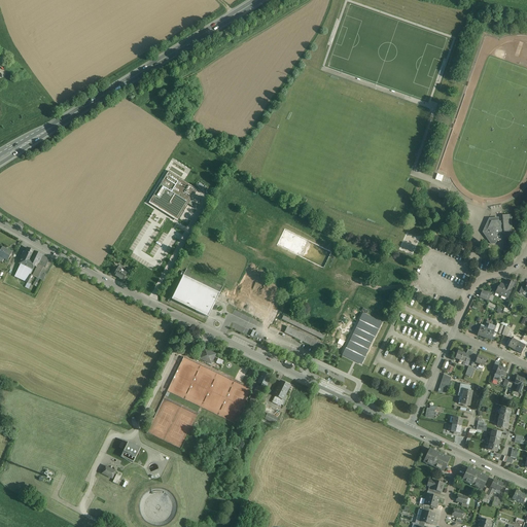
[(191,201),(199,187),(169,171),(151,204),(180,219),(188,204),(198,208),(200,205),(191,201)]
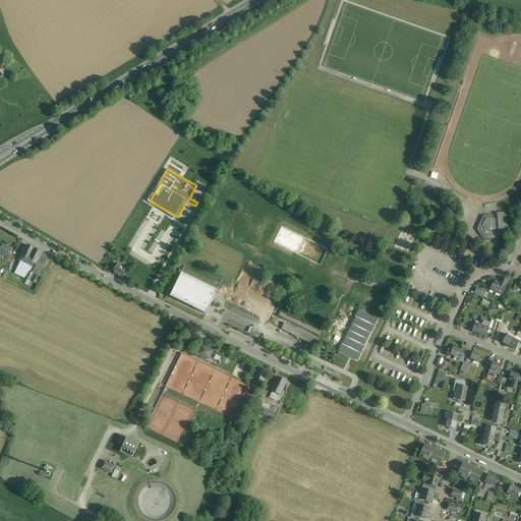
[(505,213),(497,214),(498,217),(494,220),(496,222),(494,225),(496,228),(495,230),(499,232),(499,235),(500,235),(500,237),(506,237),(506,235),(505,213)]
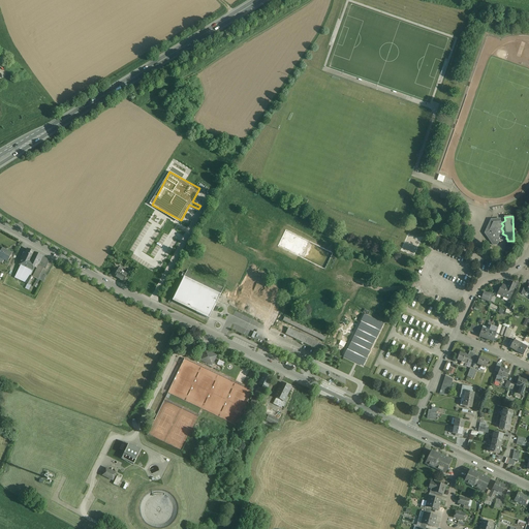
[(500,222),(493,223),(490,229),(487,229),(485,234),(493,245),(497,245),(498,242),(502,242),(504,238),(502,235),(502,234),(503,231),(501,228),(503,225),(501,223),(500,222)]
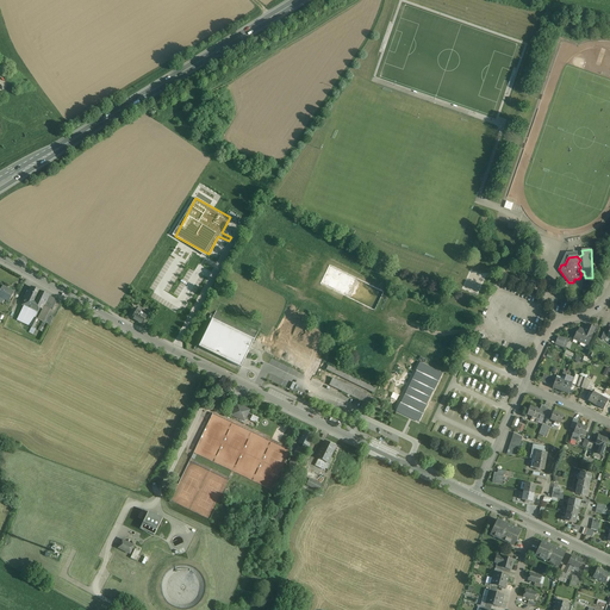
[(7,288),(2,286),(0,291),(0,303),(2,304),(5,299),(10,302),(13,293),(12,292),(6,290),(7,288)]
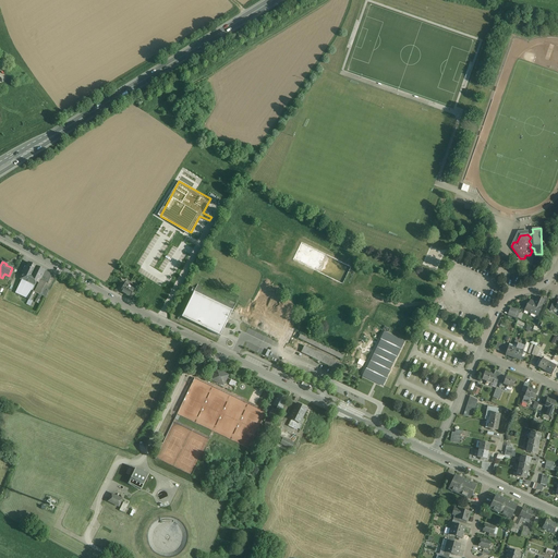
[(52,275),(28,263),(25,271),(23,270),(23,273),(24,273),(21,279),(26,282),(35,286),(38,278),(48,283),(52,275)]
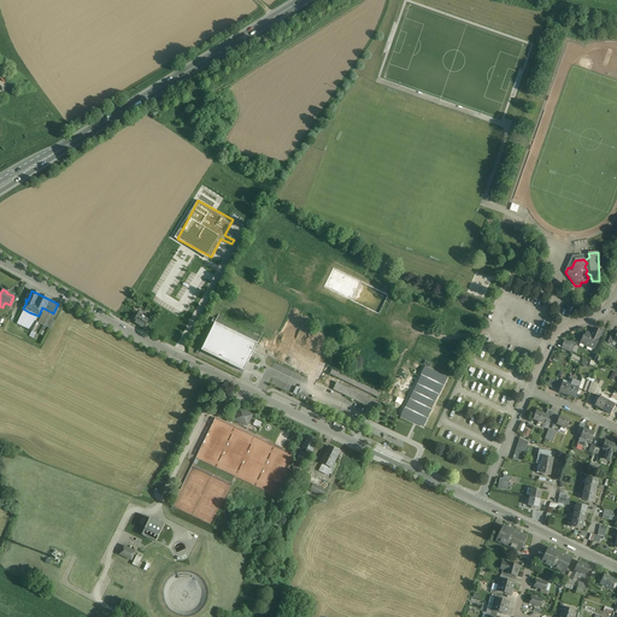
[(39,316),(29,312),(23,309),(24,310),(17,324),(30,330),(35,322),(39,316)]
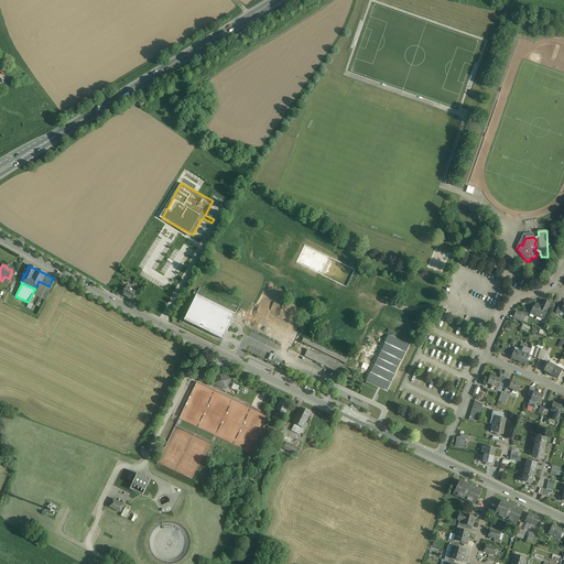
[(132,290),(130,289),(131,288),(127,285),(121,295),(131,301),(137,292),(132,291),(132,290)]
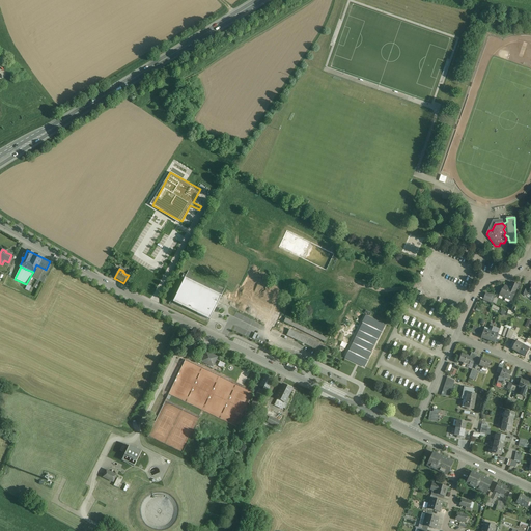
[(47,277),(42,274),(38,281),(44,283),(47,277)]
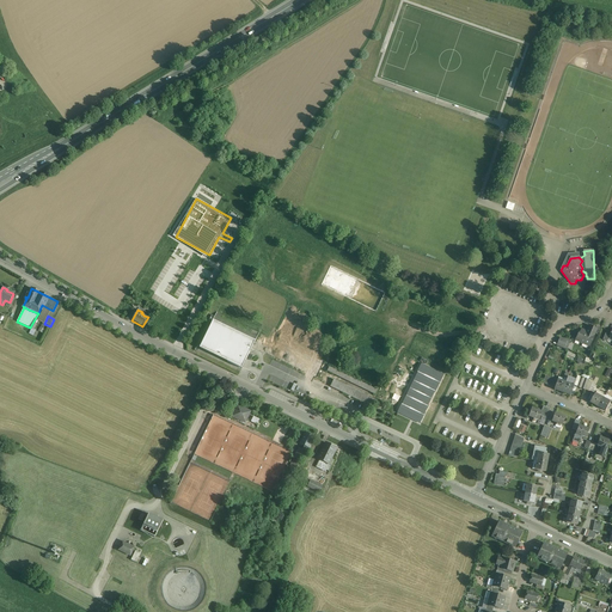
[(200,348),(242,369),(255,342),(213,322),(200,348)]
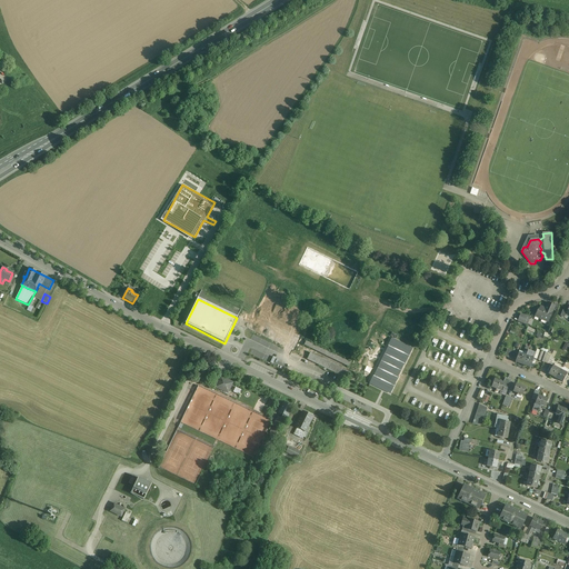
[(546,308),(545,309),(540,307),(539,311),(538,311),(536,316),(539,318),(539,319),(541,320),(541,319),(542,319),(547,321),(552,310),(555,306),(553,306),(548,303),(546,308)]
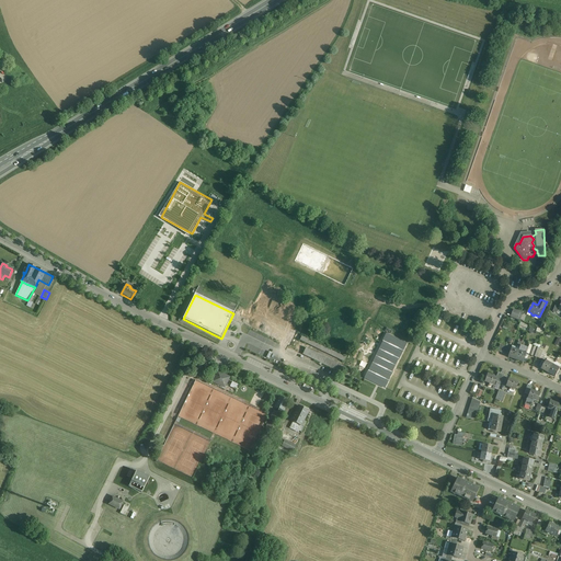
[(297,330),(248,307),(241,322),(290,345),(297,330)]
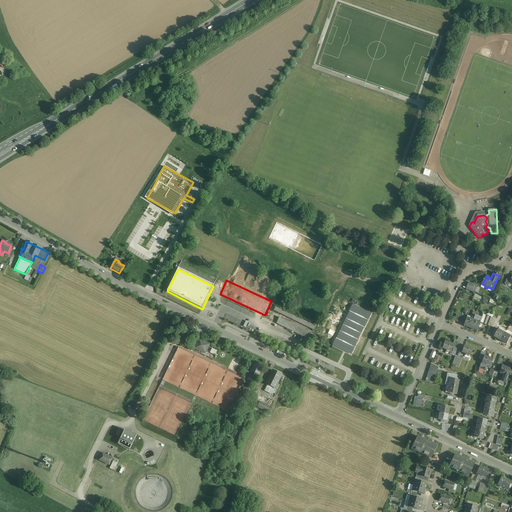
[(477,286),(469,283),(467,286),(472,289),(471,291),(474,293),(477,286)]
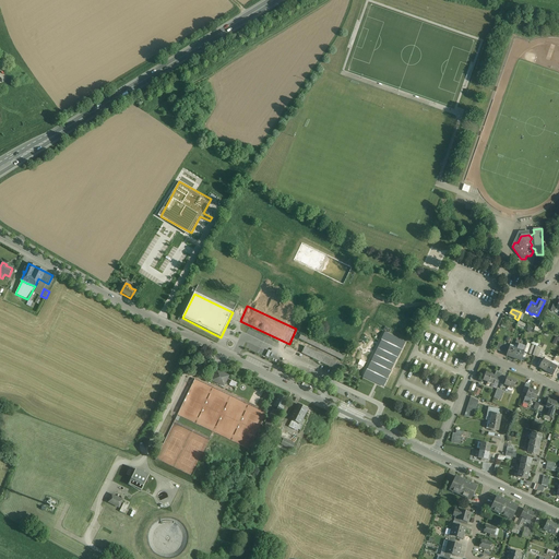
[(367,370),(363,378),(377,383),(383,388),(387,379),(391,371),(394,365),(397,358),(401,349),(405,343),(384,333),(381,340),(377,348),(373,355),(370,363),(367,370)]
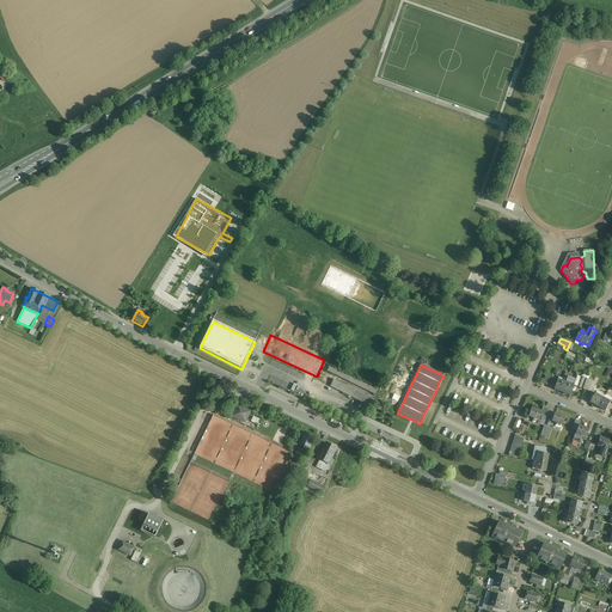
[(377,390),(338,372),(336,377),(343,379),(374,395),(377,390)]
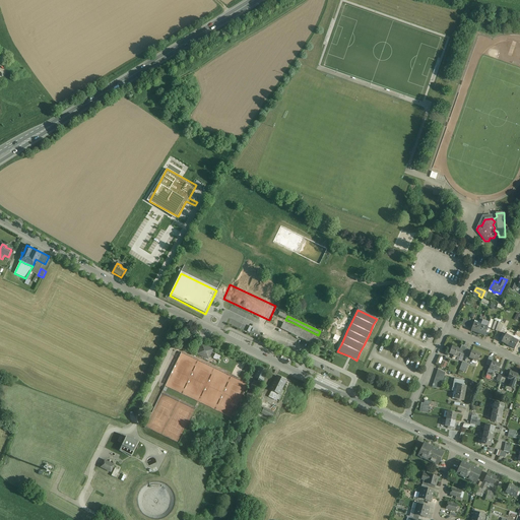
[(470,322),(463,320),(461,325),(468,328),(470,322)]
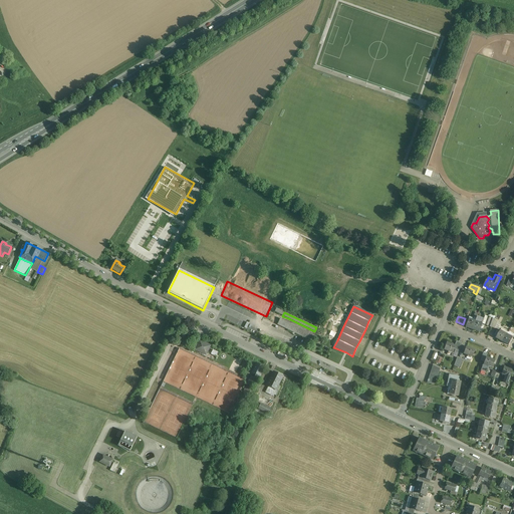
[(483,320),(477,317),(475,321),(472,329),(479,332),(480,330),(482,331),(483,326),(481,325),(482,324),(483,320)]
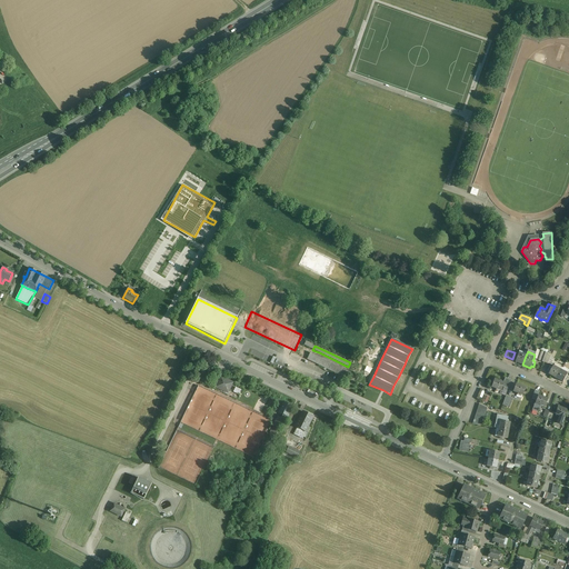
[(526,356),(516,352),(513,358),(517,359),(516,362),(522,365),(526,356)]
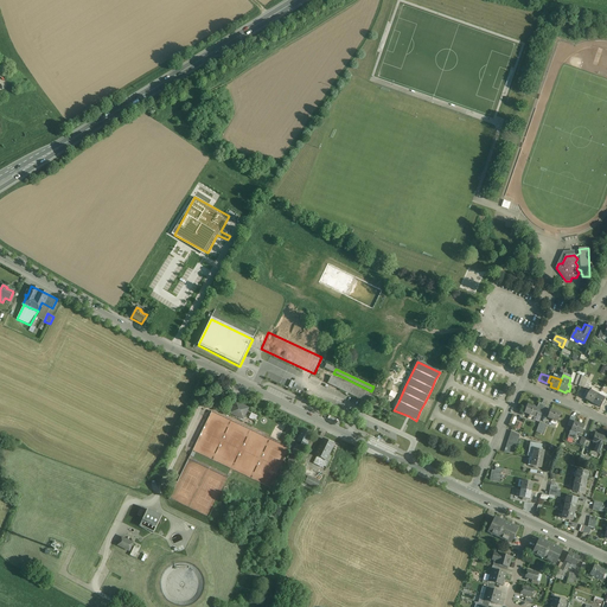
[(374,398),(340,382),(331,377),(327,383),(370,404),(374,398)]
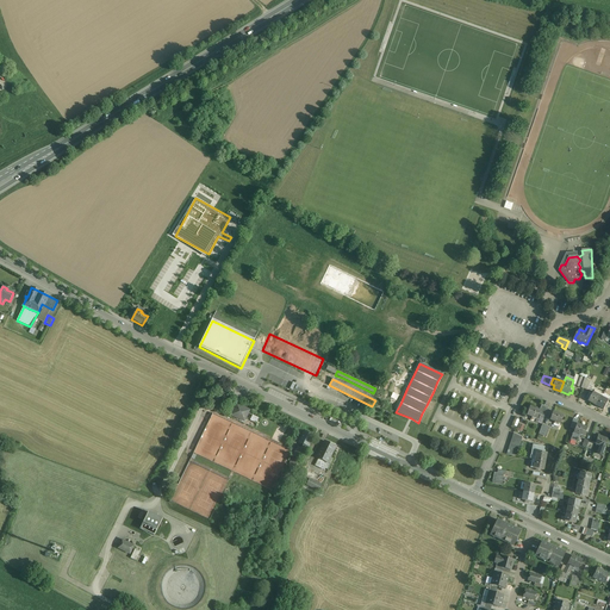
[(583,388),(585,381),(577,379),(574,386),(583,388)]
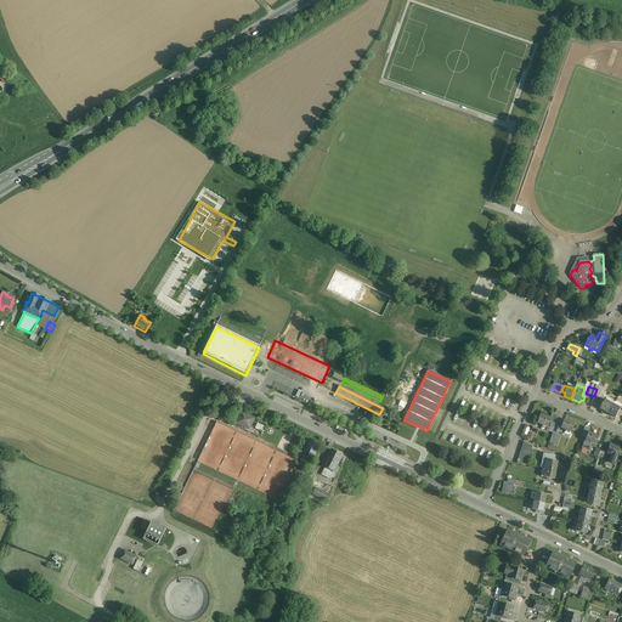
[(614,405),(606,400),(605,402),(601,401),(599,406),(601,407),(600,410),(609,414),(614,405)]
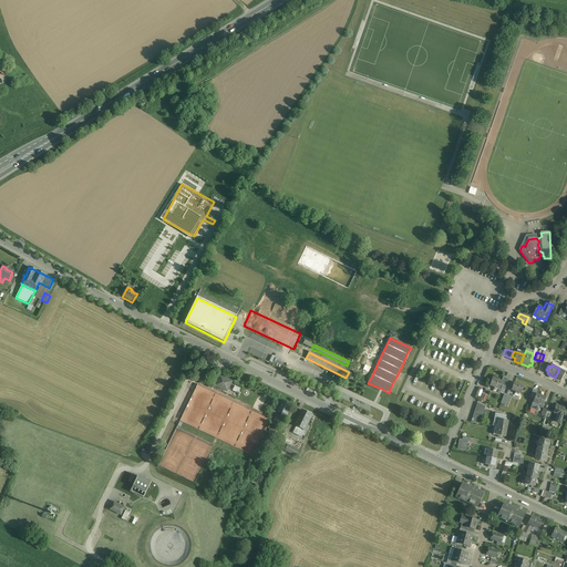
[(560,370),(559,369),(555,378),(562,381),(566,373),(560,370)]
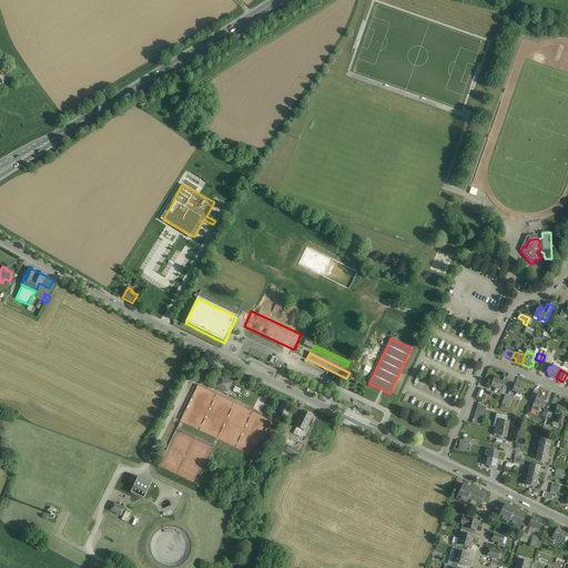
[(220,377),(215,387),(220,389),(222,385),(230,388),(232,383),(220,377)]
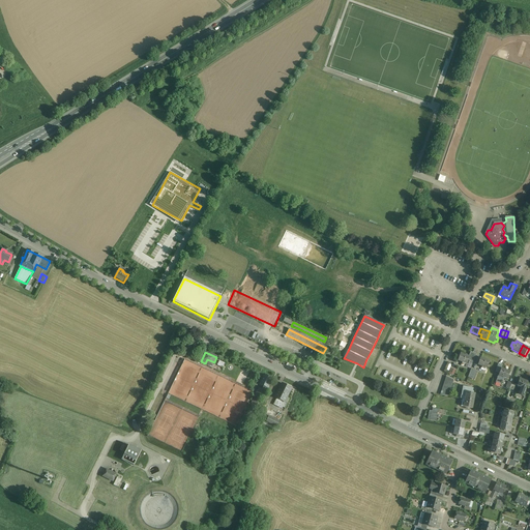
[(469,357),(461,354),(458,361),(462,362),(467,364),(468,360),(469,357)]
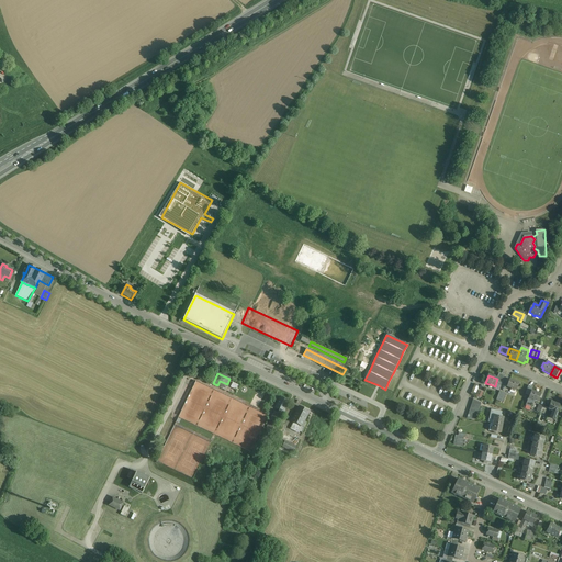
[(519,383),(509,380),(507,388),(510,389),(516,391),(519,383)]
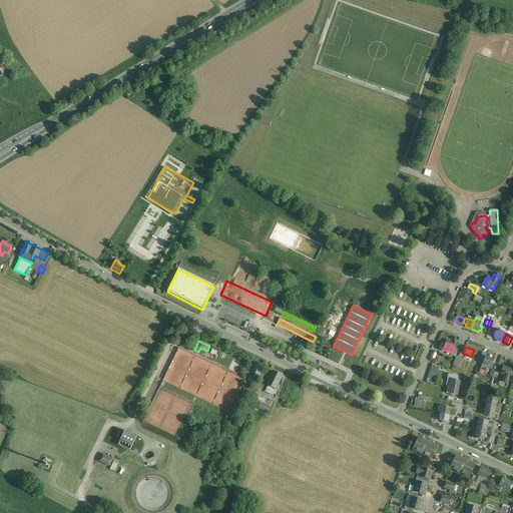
[(494,360),(485,357),(482,367),(486,368),(487,366),(491,367),(494,360)]
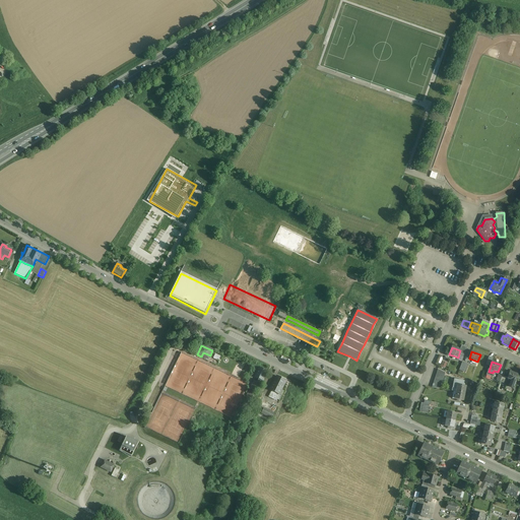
[(468,365),(462,363),(459,371),(465,373),(468,365)]
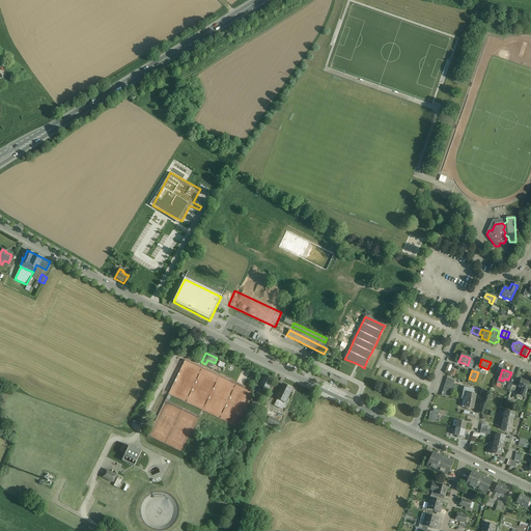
[(273,380),(264,375),(259,386),(263,388),(268,390),(269,390),(273,380)]
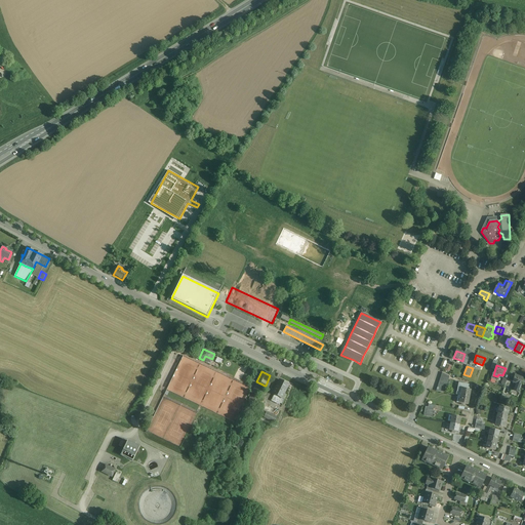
[(523,378),(515,375),(512,382),(516,384),(514,391),(518,393),(521,386),(523,378)]
